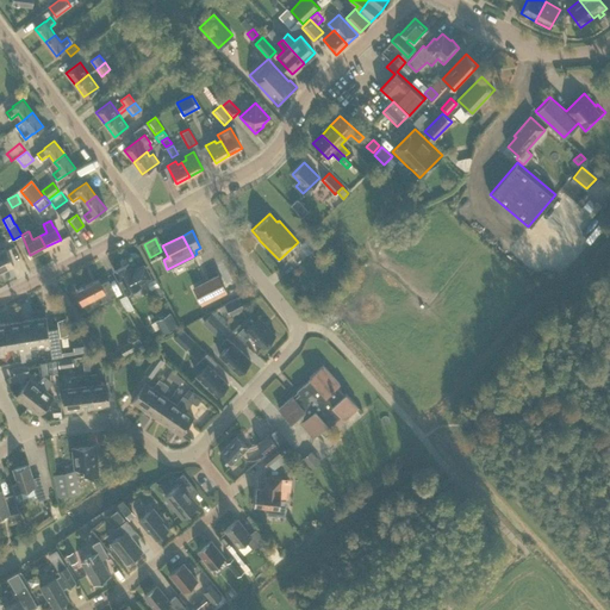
[(0,269),(13,263),(5,248),(0,250),(0,269)]
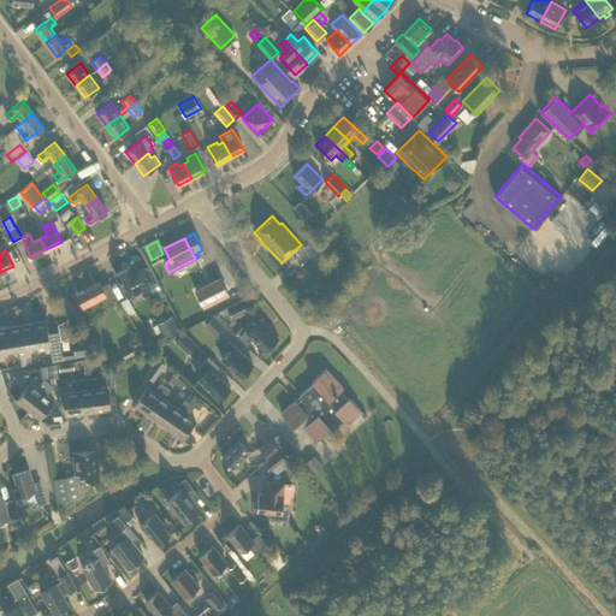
[(152,280),(146,267),(134,273),(129,266),(116,273),(126,296),(141,289),(140,286),(152,280)]
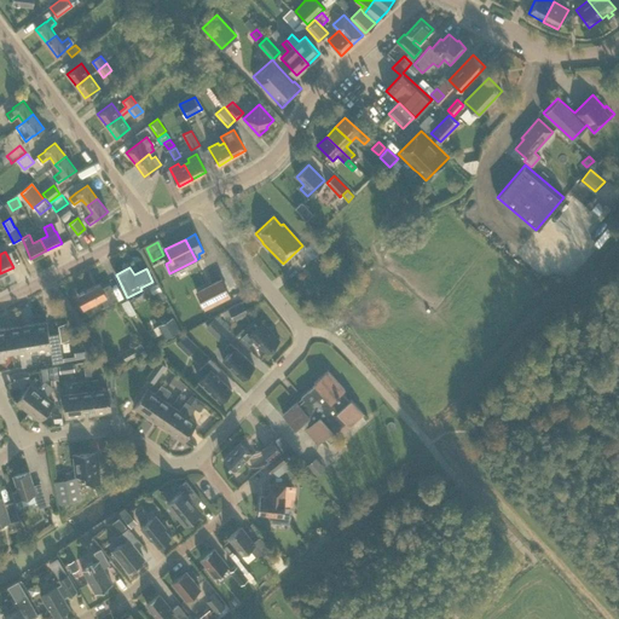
[(221,279),(197,291),(206,307),(230,295),(221,279)]
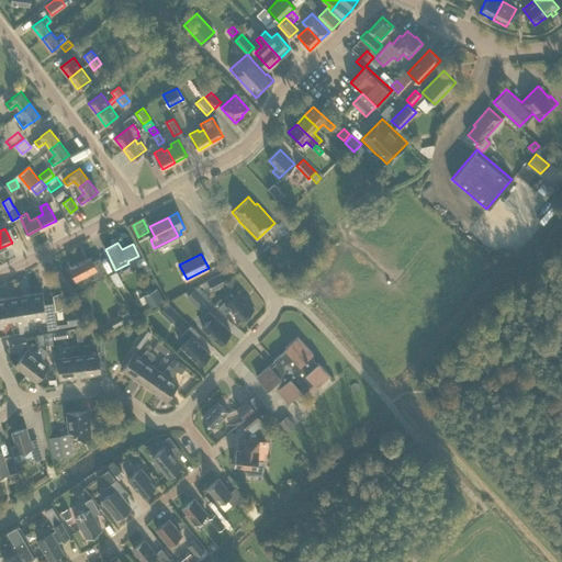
[(91,271),(94,278),(108,271),(100,257),(92,261),(90,257),(70,267),(76,279),(91,271)]
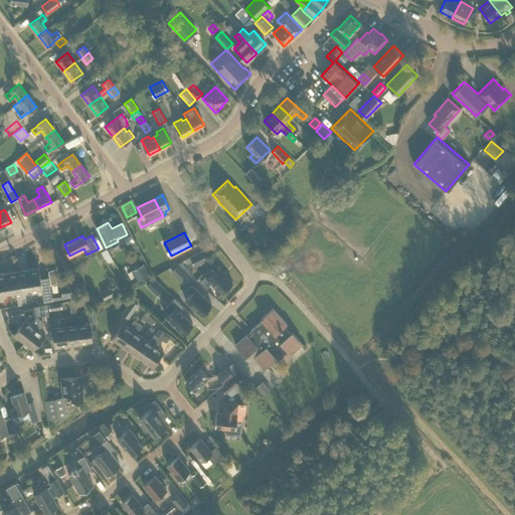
[(195,267),(206,261),(202,251),(190,258),(195,267)]
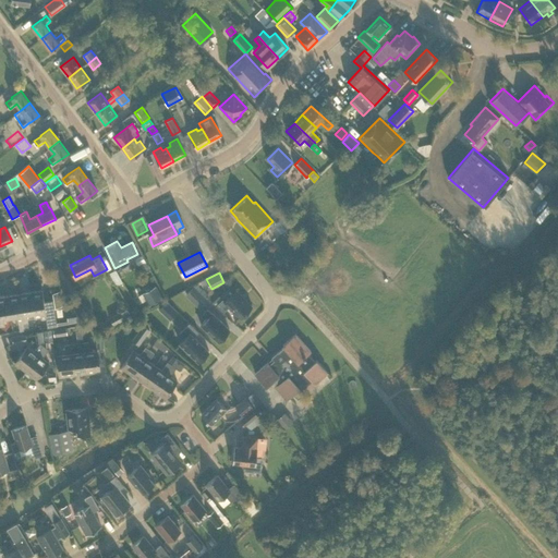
[(185,294),(198,307),(207,298),(194,286),(185,294)]
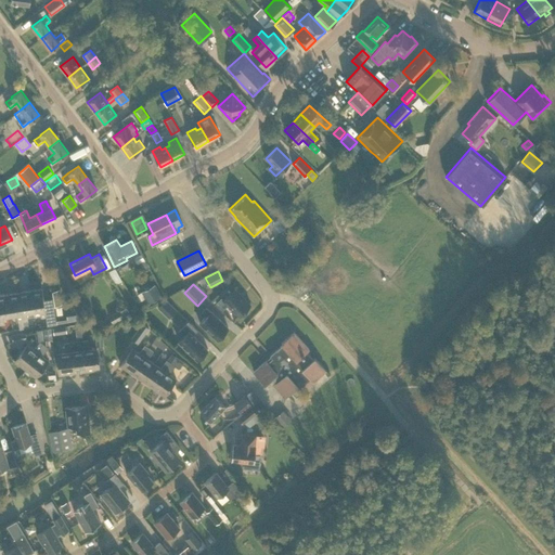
[(146,304),(159,297),(153,285),(141,292),(146,304)]
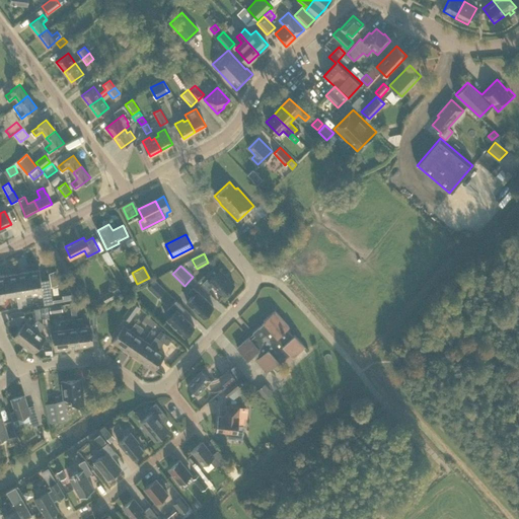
[(59,284),(56,270),(49,271),(51,280),(41,282),(39,270),(28,272),(31,290),(32,295),(39,294),(39,296),(43,295),(45,303),(53,302),(51,285),(59,284)]
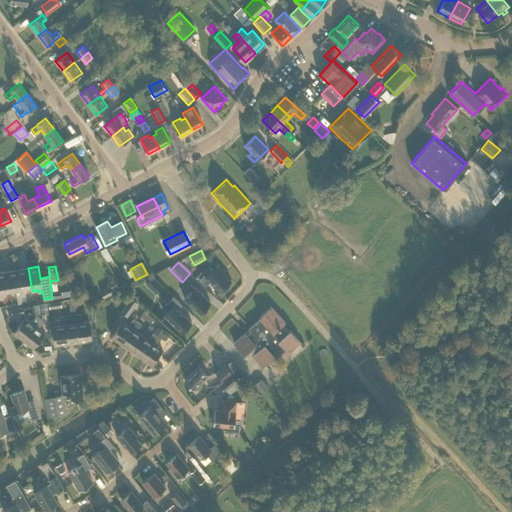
[(216,266),(206,277),(204,275),(199,279),(205,285),(210,281),(220,291),(231,280),(216,266)]
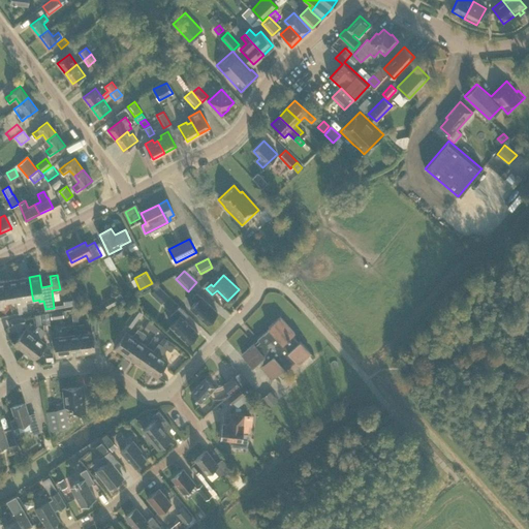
[(29,277),(18,278),(22,305),(27,304),(25,297),(32,296),(29,277)]
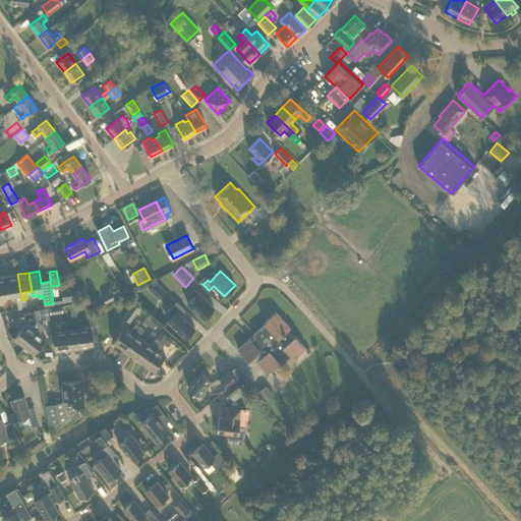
[(17,274),(6,276),(9,294),(16,293),(17,300),(21,300),(17,274)]
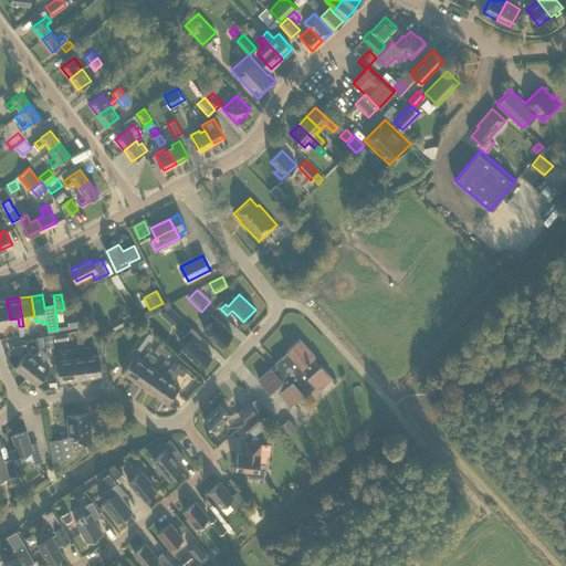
[(10,320),(7,300),(0,301),(0,328),(4,328),(3,321),(10,320)]
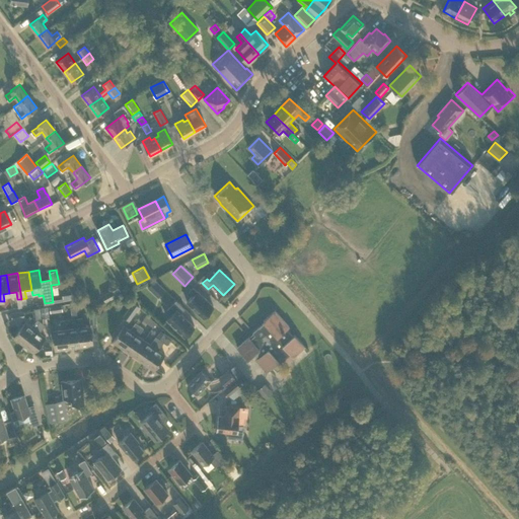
[(147,288),(152,292),(154,289),(161,295),(165,290),(155,280),(147,288)]
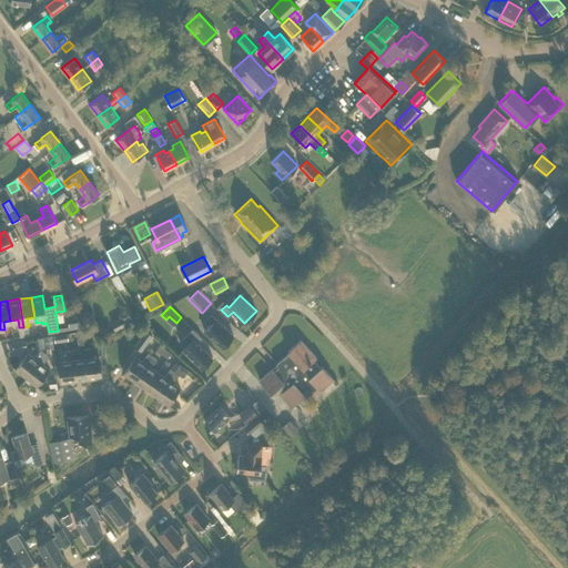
[(222,347),(233,335),(215,318),(211,314),(206,318),(211,323),(204,331),(222,347)]
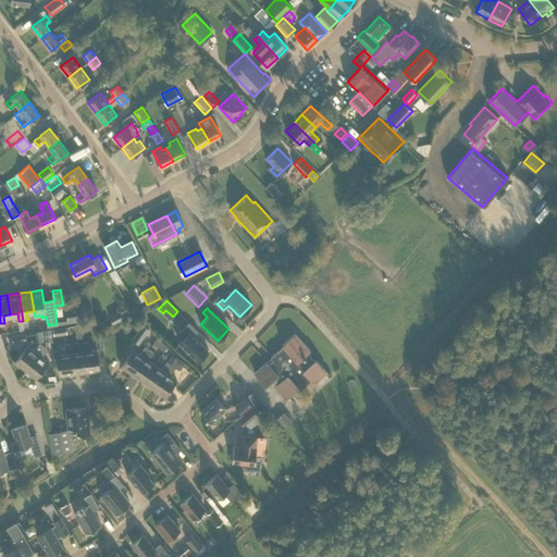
[(109,317),(113,325),(124,319),(120,311),(109,317)]
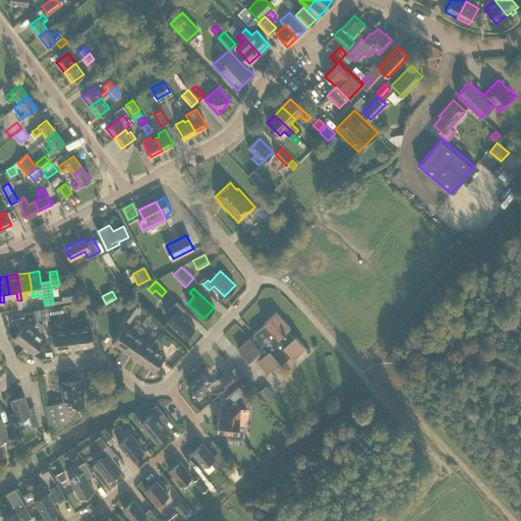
[(194,327),(181,313),(185,309),(176,301),(168,310),(173,314),(167,321),(185,337),(194,327)]
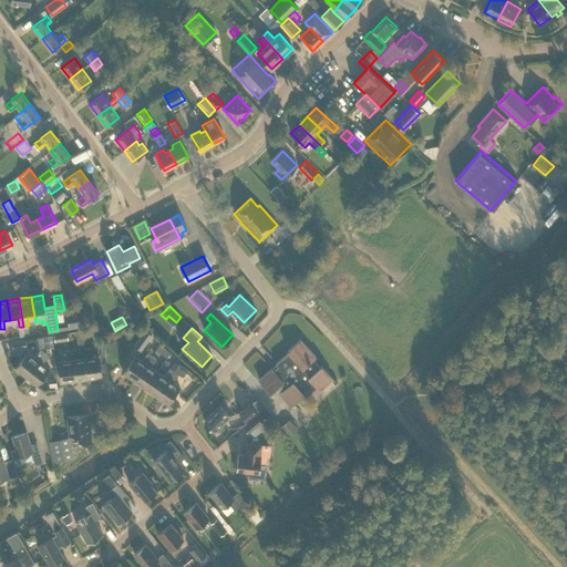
[(135,346),(142,350),(153,336),(146,330),(135,346)]
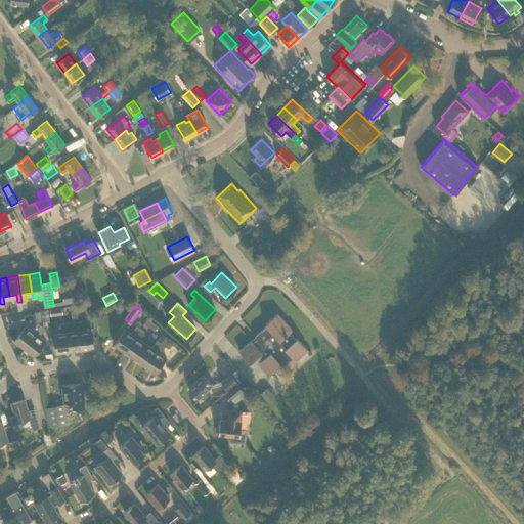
[(62,313),(61,307),(53,308),(54,315),(62,313)]
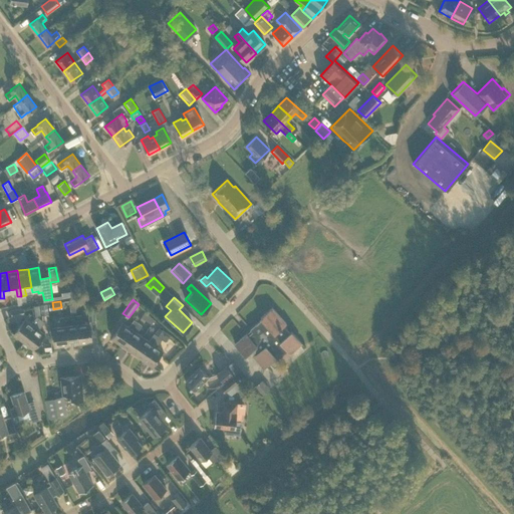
[(24,314),(23,307),(11,309),(12,316),(24,314)]
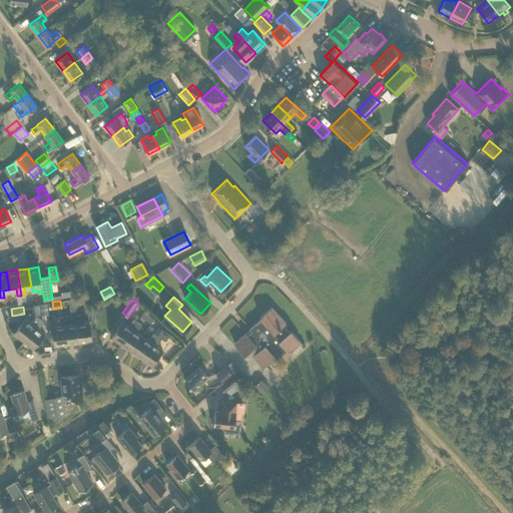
[(234,343),(244,355),(250,349),(254,354),(253,355),(264,367),(275,357),(276,359),(287,350),(289,353),(301,342),(291,331),(289,332),(283,325),(286,323),(272,307),(260,317),(261,319),(255,324),(254,323),(249,328),(251,331),(247,335),(245,333),(234,343)]
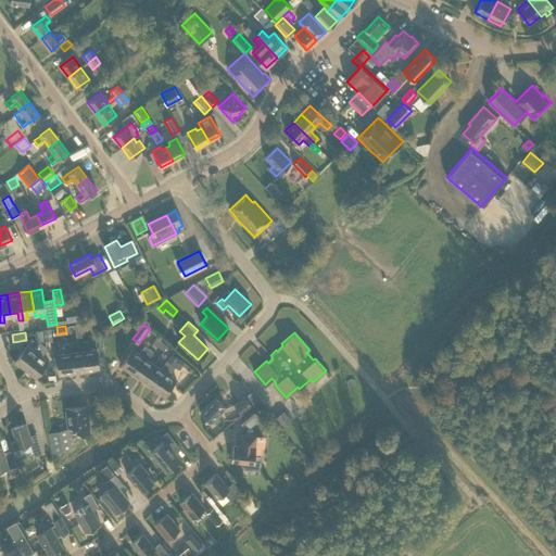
[(104,345),(103,335),(96,336),(97,346),(104,345)]
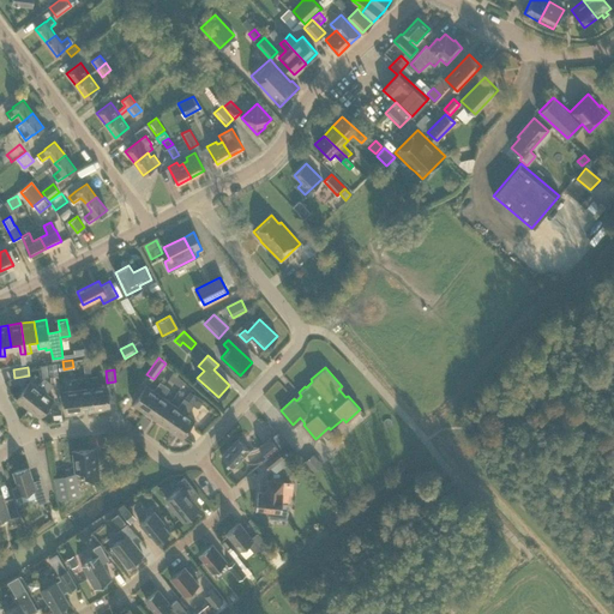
[(175,371),(170,377),(181,385),(186,380),(175,371)]
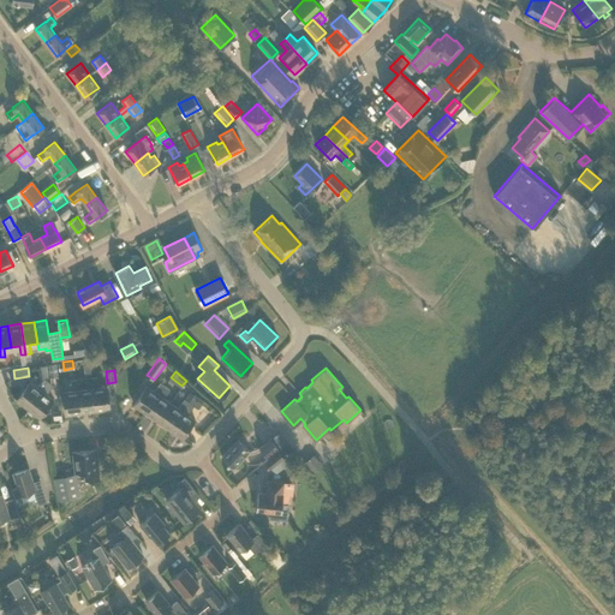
[(97,376),(91,377),(95,411),(111,408),(107,386),(99,387),(97,376)]
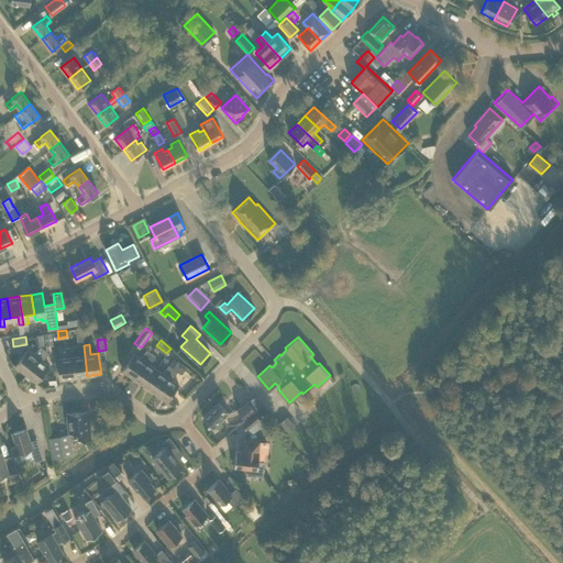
[(79,356),(72,356),(74,377),(87,376),(84,345),(78,346),(79,356)]
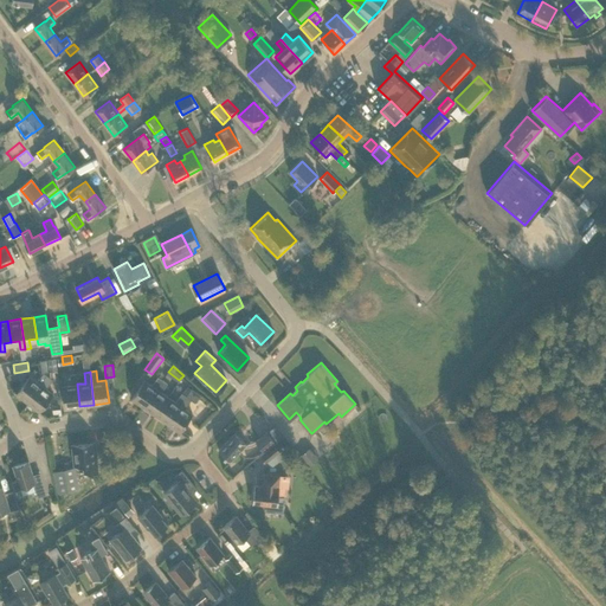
[(15,393),(27,403),(49,376),(44,373),(37,381),(30,375),(15,393)]
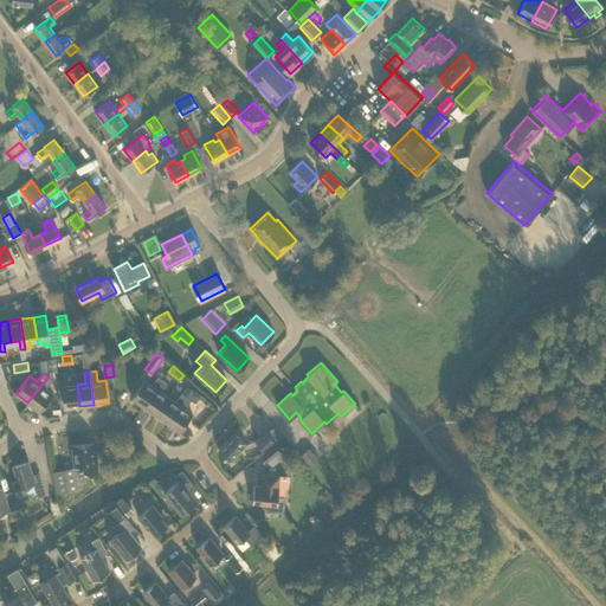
[(63,386),(65,408),(79,406),(77,384),(76,374),(70,374),(71,385),(63,386)]
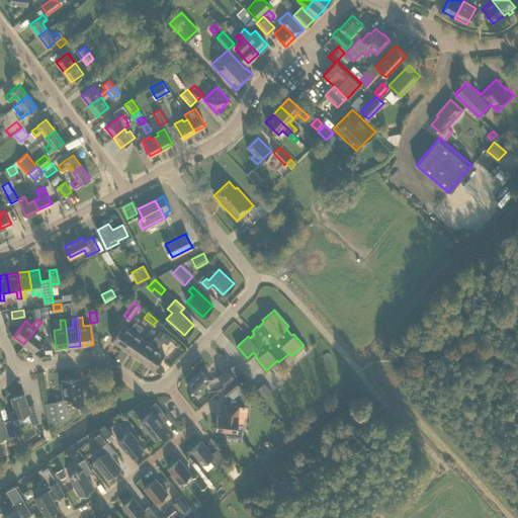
[(45,325),(41,322),(23,344),(33,351),(45,337),(39,332),(45,325)]
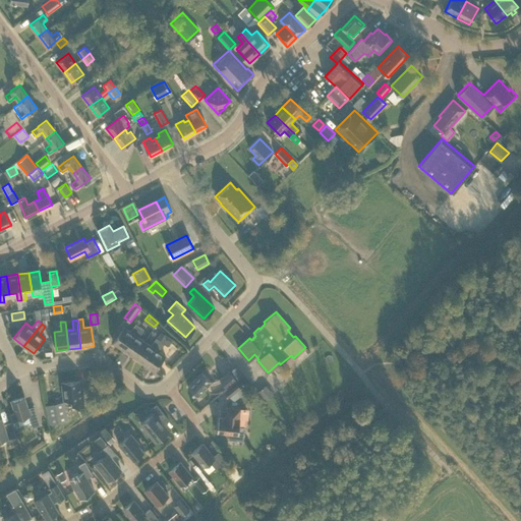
[(113,343),(124,350),(140,327),(136,324),(131,331),(124,327),(113,343)]
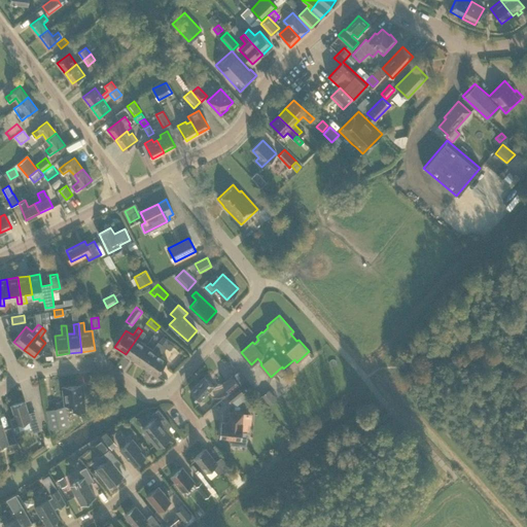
[(126,354),(135,361),(147,345),(140,341),(145,332),(142,330),(126,354)]
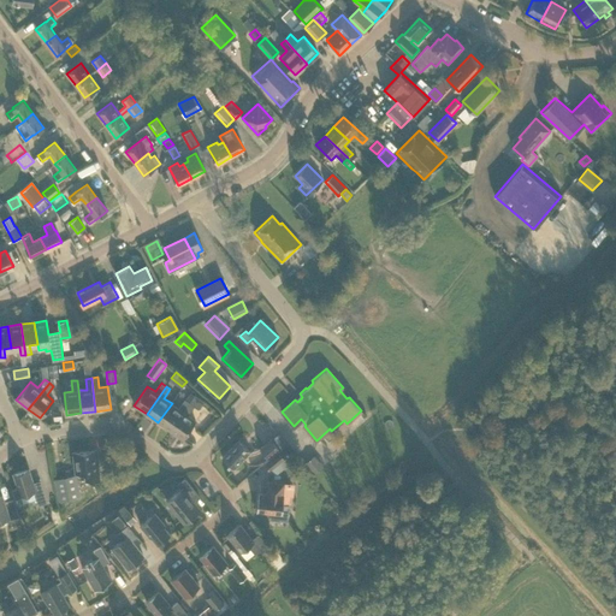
[(195,395),(190,402),(199,408),(203,401),(195,395)]
